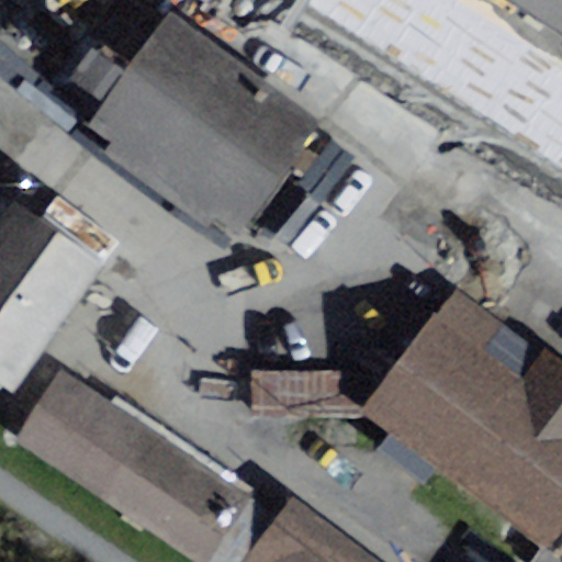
[(169,12),(87,126),(111,143),(104,154),(211,228),(216,221),(238,235),(321,120),(169,12)]
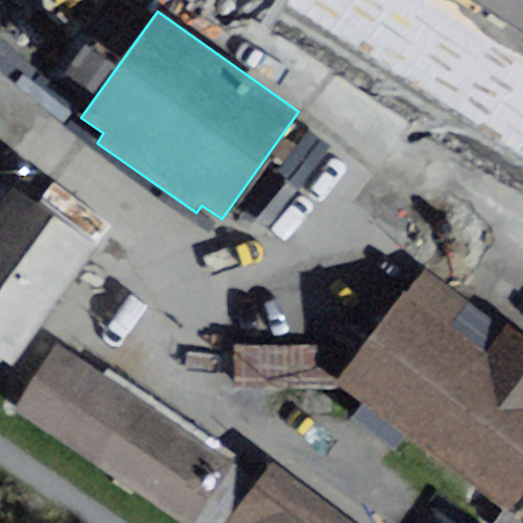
[(96,244),(11,186),(0,200),(0,359),(11,367),(96,244)]
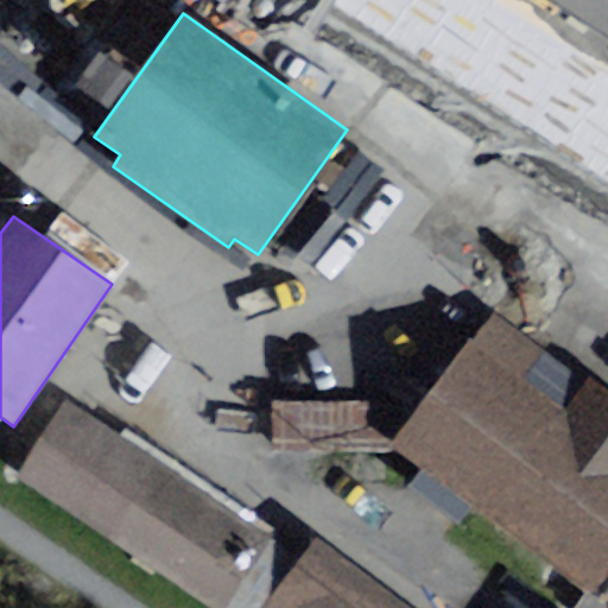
[(607,572),(607,393),(494,310),(392,448),(593,595),(607,572)]
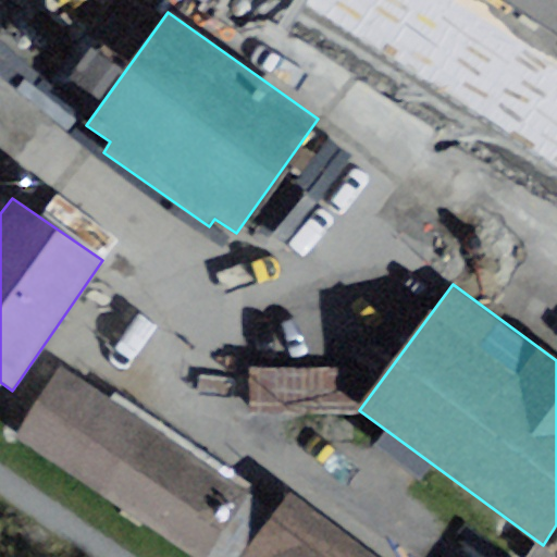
[(256,358),(256,401),(298,401),(298,424),(343,424),(343,397),(362,397),(363,359),(256,358)]
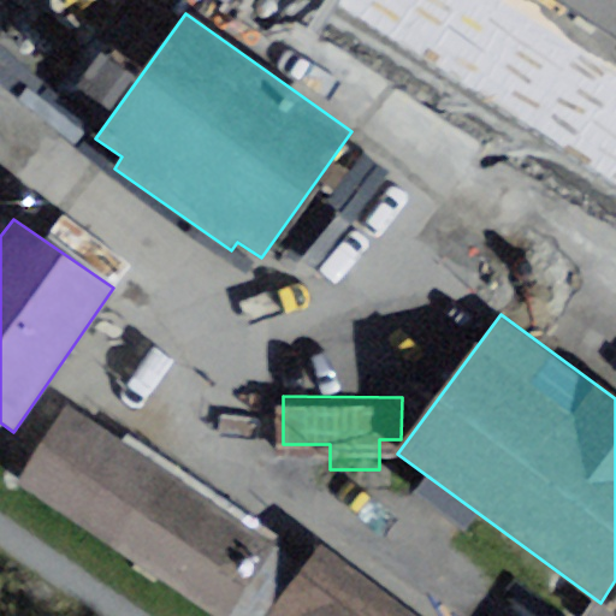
[(65,408),(13,486),(213,615),(259,615),(296,558),(65,408)]
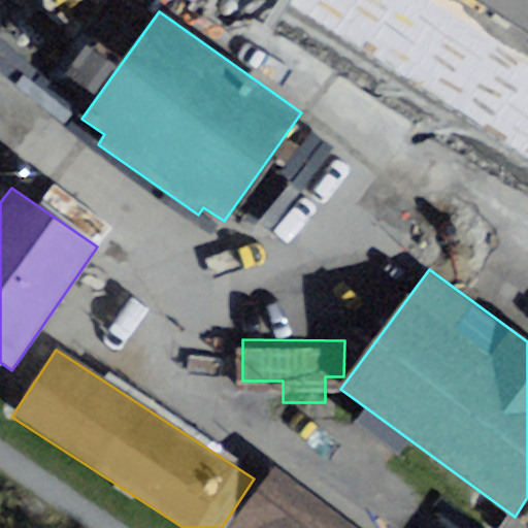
[(357,527),(274,468),(230,527),(357,527)]
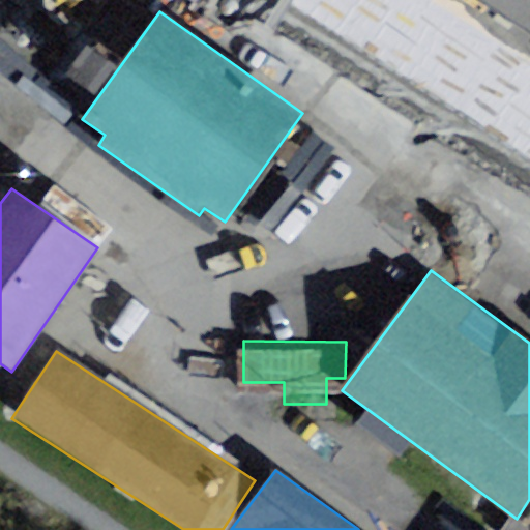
All buildings are outlined.
